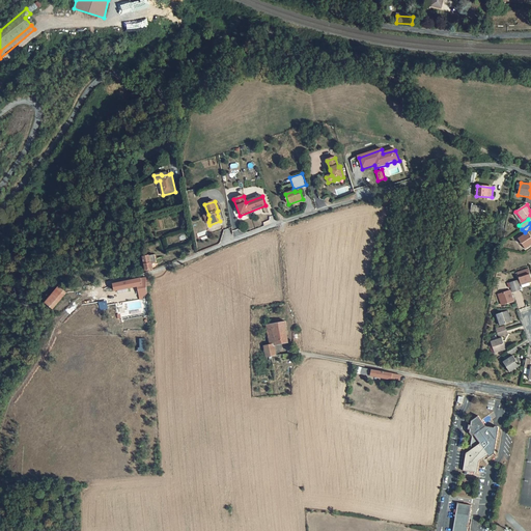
[(530,235),(528,232),(518,239),(525,250),(530,245),(530,235)]
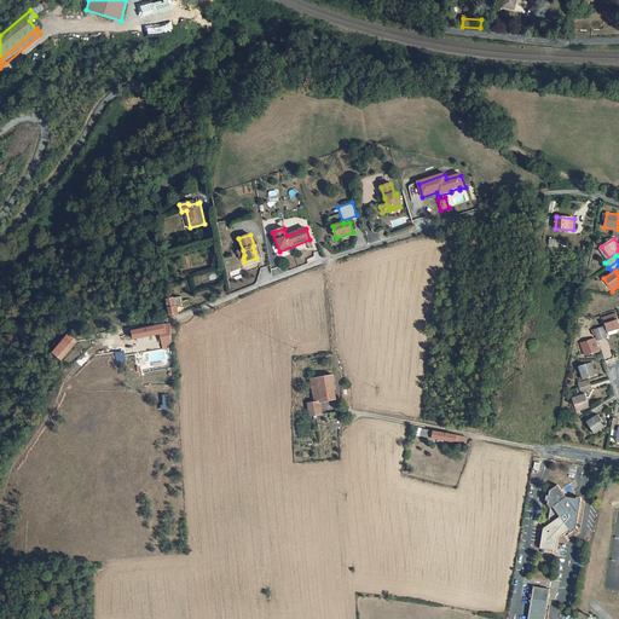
[(175,299),(167,300),(168,307),(171,316),(177,314),(175,306),(181,305),(180,298),(175,299)]
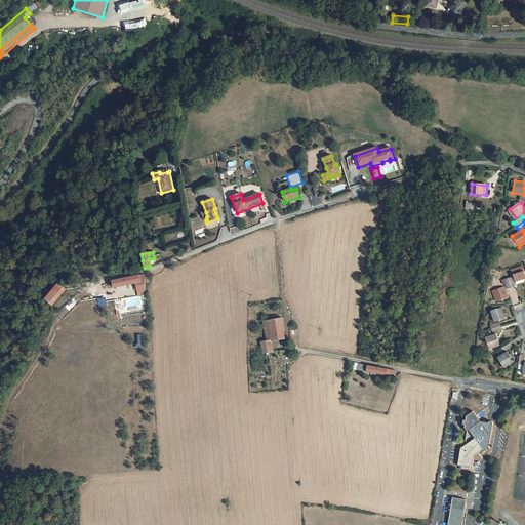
[(524,274),(522,266),(511,270),(515,281),(524,277),(524,274)]
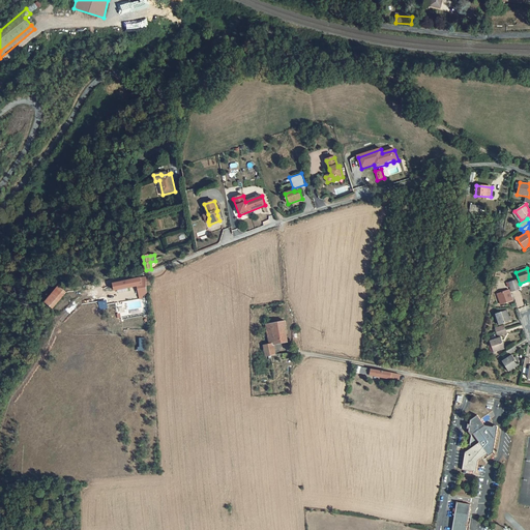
[(141,278),(113,284),(114,290),(138,286),(146,284),(146,278),(146,277),(141,278)]
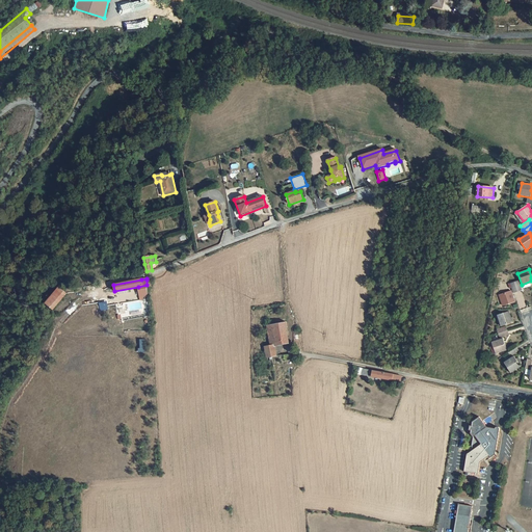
[(147,285),(138,287),(139,293),(148,291),(148,288),(148,287),(147,285)]
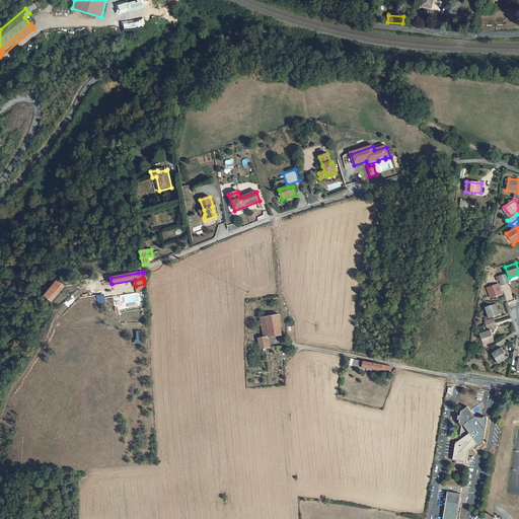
[(58,280),(45,296),(52,302),(65,287),(58,280)]
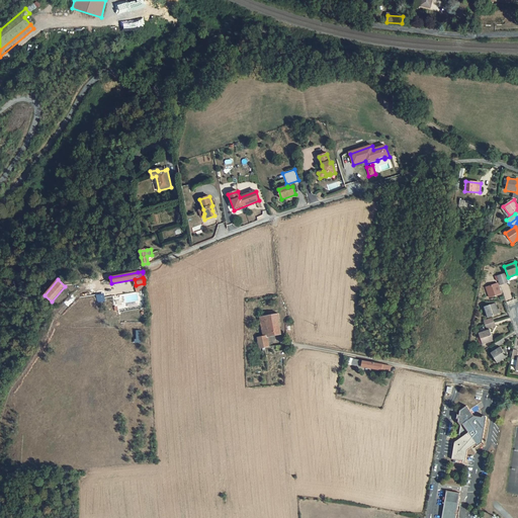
[(498,283),(486,287),(490,298),(501,294),(498,283)]
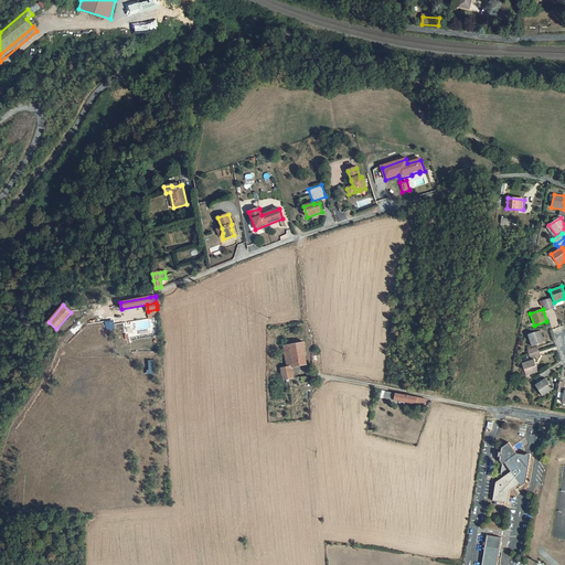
[(150,328),(149,319),(134,322),(135,328),(126,329),(127,338),(138,336),(137,330),(150,328)]
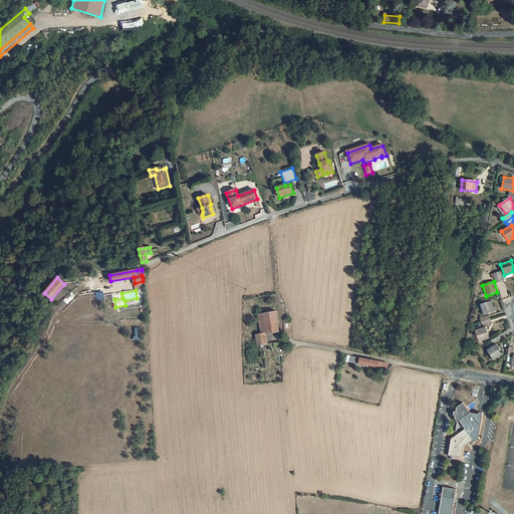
[(492,300),(480,304),(484,316),(496,312),(492,300)]
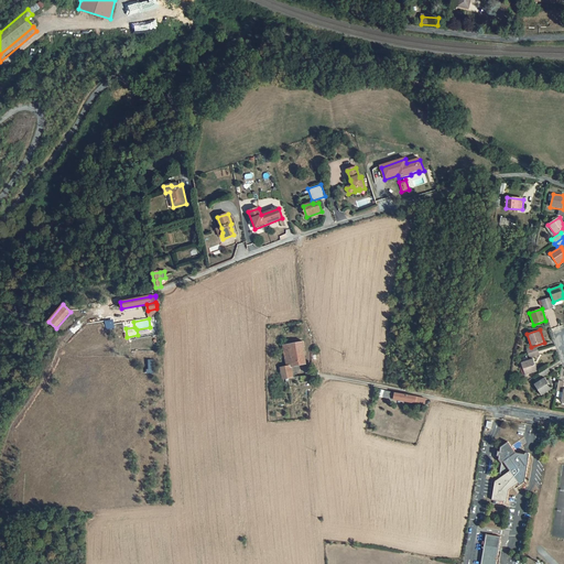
[(303,342),(283,345),(285,358),(286,361),(288,368),(291,367),(306,364),(304,355),(303,342)]
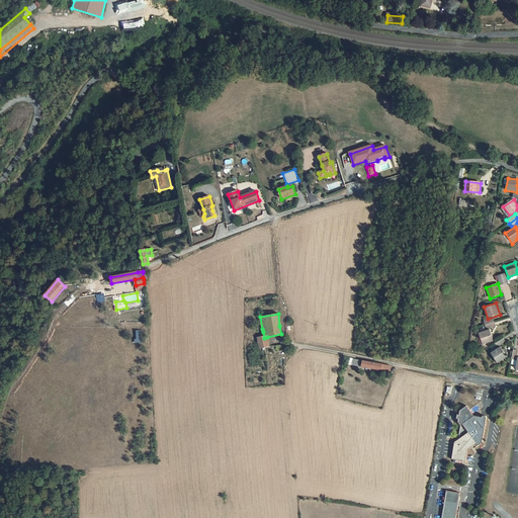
[(490,330),(479,333),(483,345),(494,341),(490,330)]
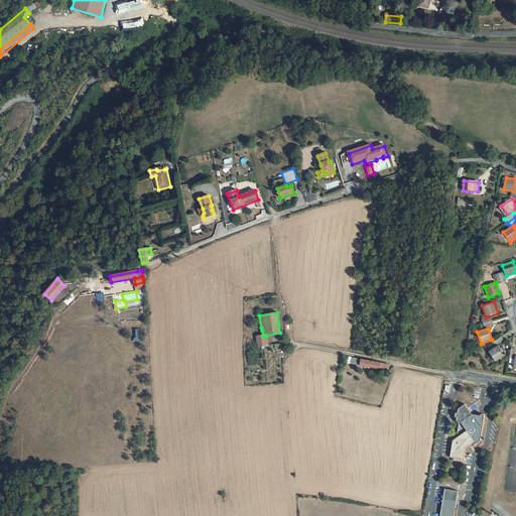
[(268,345),(266,336),(263,337),(257,338),(259,347),(264,346),(268,345)]
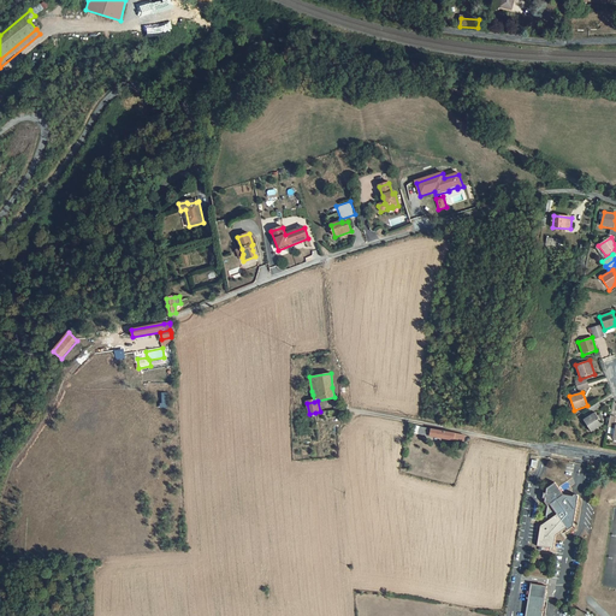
[(602,407),(599,402),(588,409),(591,413),(602,407)]
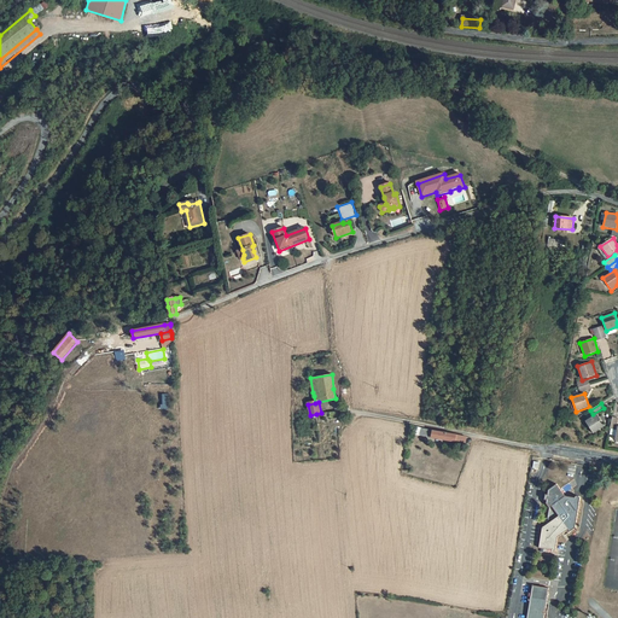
[(598,414),(586,421),(593,433),(605,426),(602,421),(600,418),(598,414)]
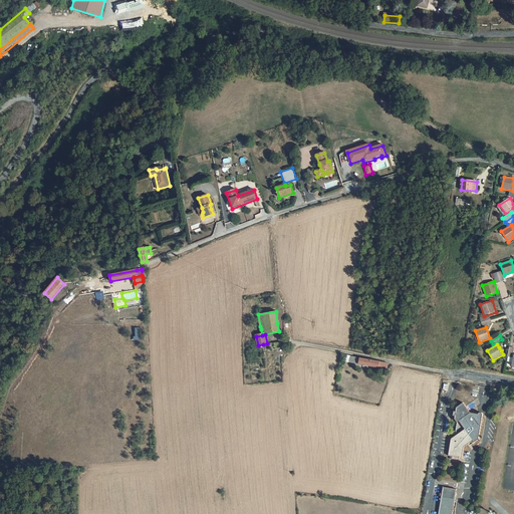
[(360,358),(350,356),(349,361),(358,363),(375,366),(387,368),(388,363),(379,361),(360,358)]
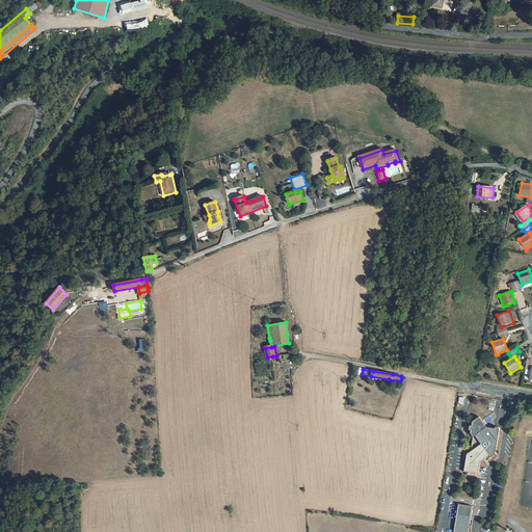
[(486,427),(479,417),(472,422),(472,426),(470,426),(469,430),(471,430),(471,433),(473,436),(471,452),(467,454),(463,472),(478,474),(480,462),(487,457),(489,455),(490,457),(496,454),(499,430),(499,428),(498,427),(497,427),(495,428),(486,427)]
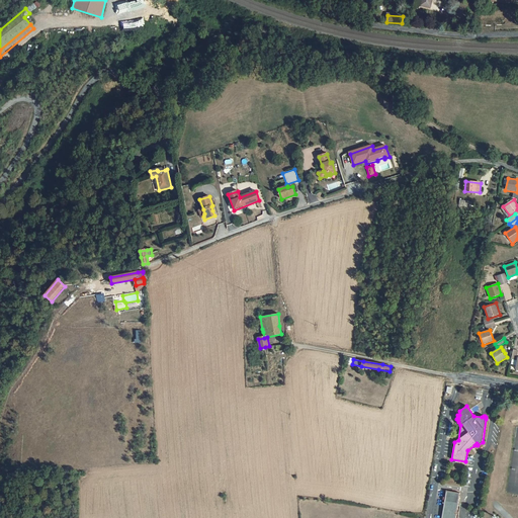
[(458,503),(444,501),(441,517),(455,517),(456,514),(457,512),(458,503)]
